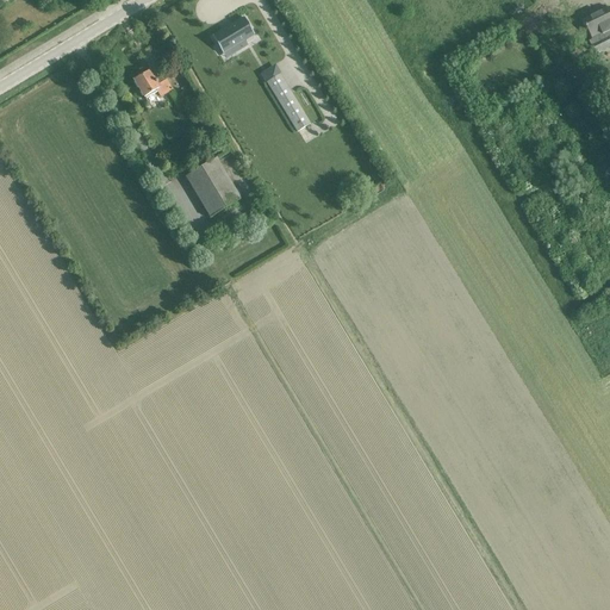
[(609,10),(609,6),(583,19),(592,38),(601,33),(603,38),(591,44),(595,51),(609,43),(609,10)]
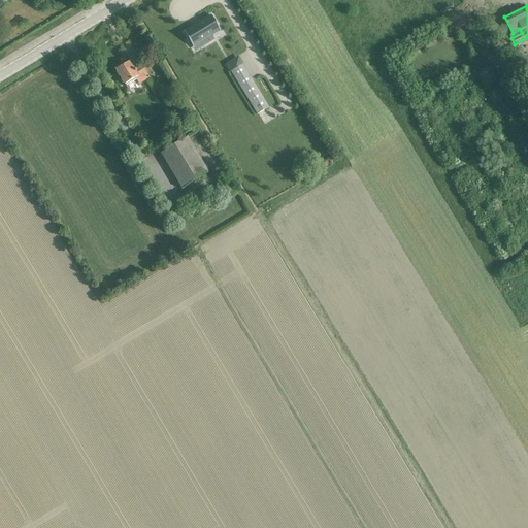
[(192,27),(185,31),(194,46),(201,42),(203,46),(212,41),(209,37),(220,31),(210,15),(192,27)]
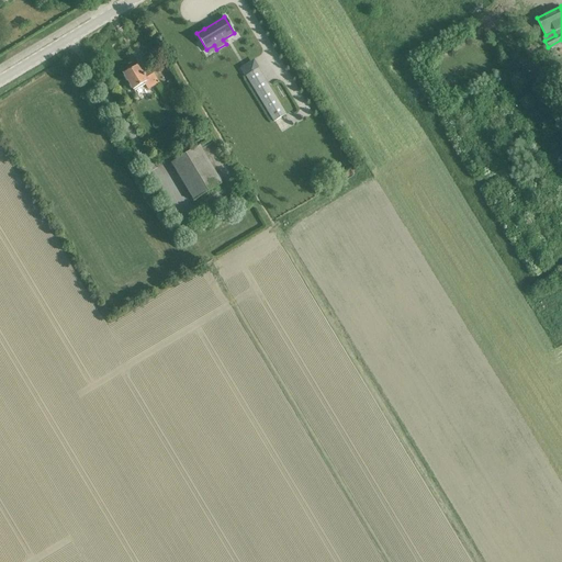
[(130,67),(123,70),(124,72),(123,74),(133,90),(139,86),(141,86),(145,83),(147,88),(158,81),(149,67),(142,72),(137,65),(131,68),(130,67)]
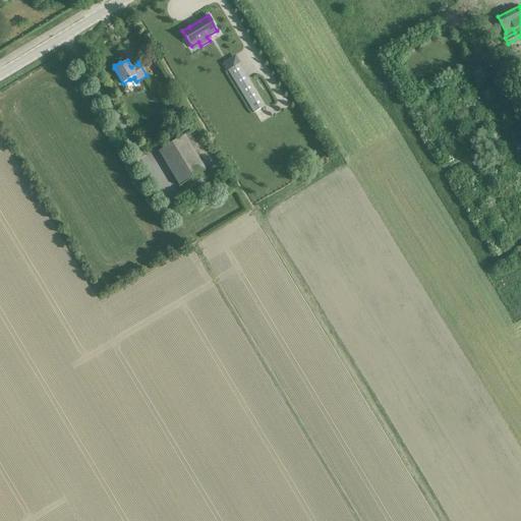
[(238,64),(227,71),(253,113),(265,106),(238,64)]
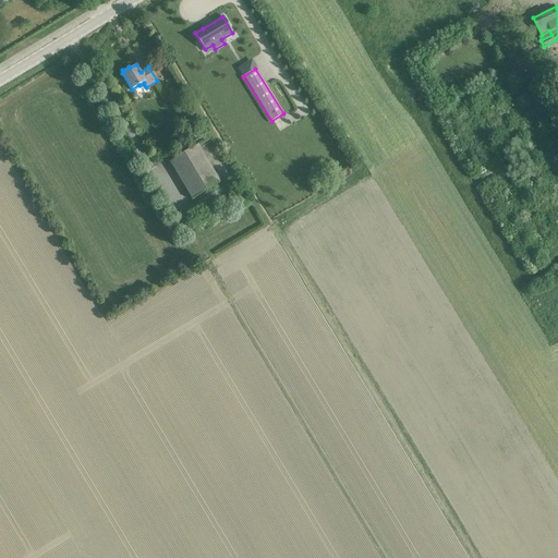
[(192,199),(220,182),(198,145),(170,161),(192,199)]
